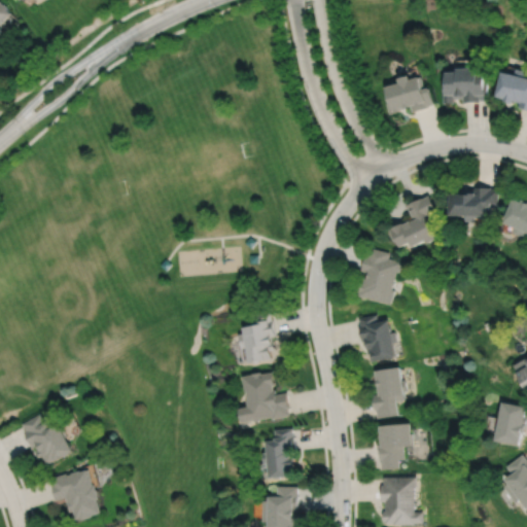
[(0,0),(0,30),(2,29),(0,27),(0,21),(10,11),(7,8),(8,7),(4,2),(3,4),(0,0)]
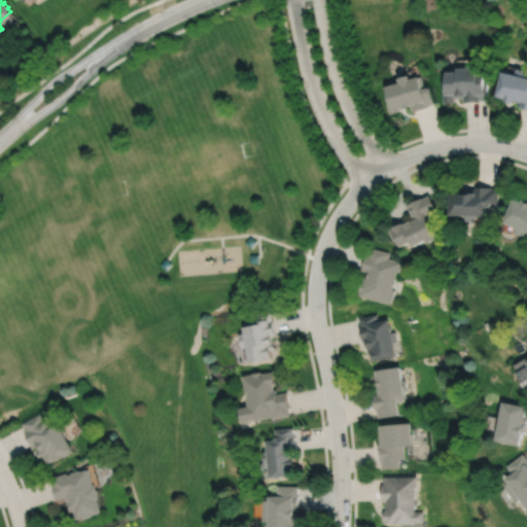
[(447,70),(447,81),(446,81),(446,91),(444,91),(445,102),(455,102),(455,97),(464,97),(464,101),(481,101),(481,100),(488,99),(488,81),(485,81),(485,71),(479,71),(479,65),(469,66),(469,64),(457,64),(458,70),(447,70)]
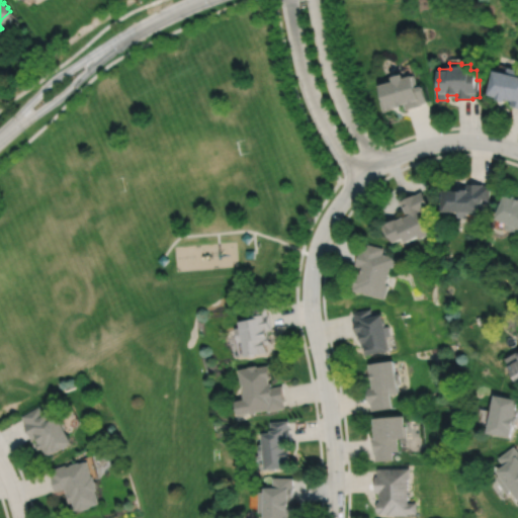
[(494,69),(488,93),(497,95),(496,98),(504,100),(505,97),(511,99),(510,104),(517,106),(517,68),(508,66),(506,72),(494,69)]
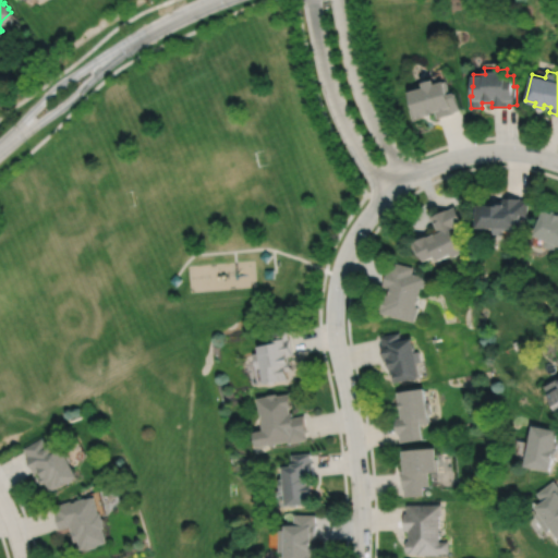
[(409,91),(413,107),(410,108),(413,120),(424,117),(424,116),(429,113),(429,112),(435,110),(437,118),(453,112),(453,111),(460,109),(455,91),(450,93),(446,81),(444,82),(444,80),(434,82),(433,77),(422,81),(423,85),(409,91)]
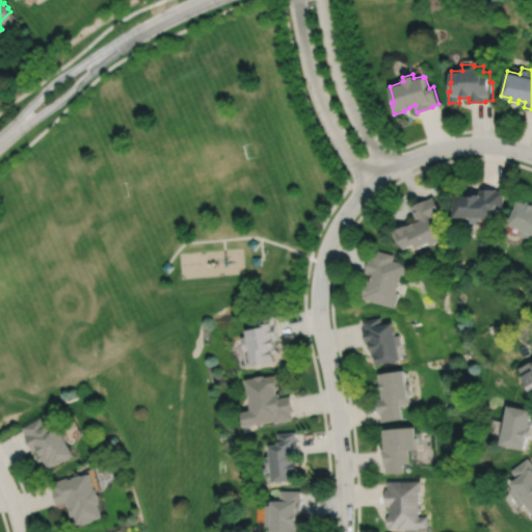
[(455,194),(454,216),(471,216),(471,222),(480,222),(480,219),(497,220),(497,208),(504,208),(504,190),(497,189),(497,188),(480,188),(480,190),(467,190),(467,194),(455,194)]
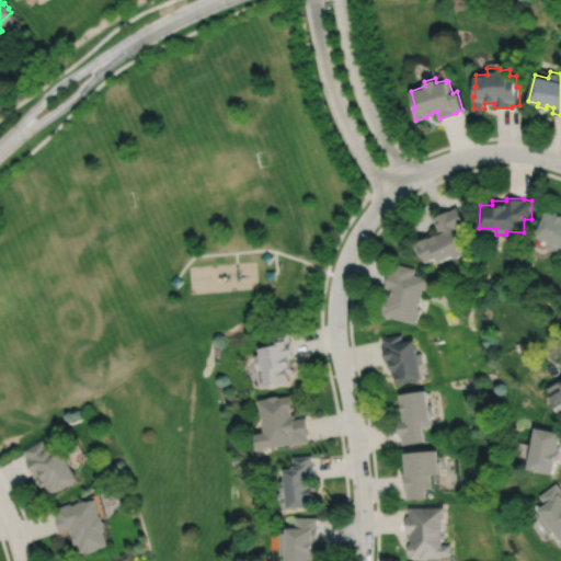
[(457,207),(450,210),(449,209),(434,218),(442,233),(438,236),(438,235),(431,238),(431,237),(414,244),(421,255),(423,254),(427,263),(437,258),(441,263),(454,255),(456,259),(467,253),(454,230),(466,224),(457,207)]
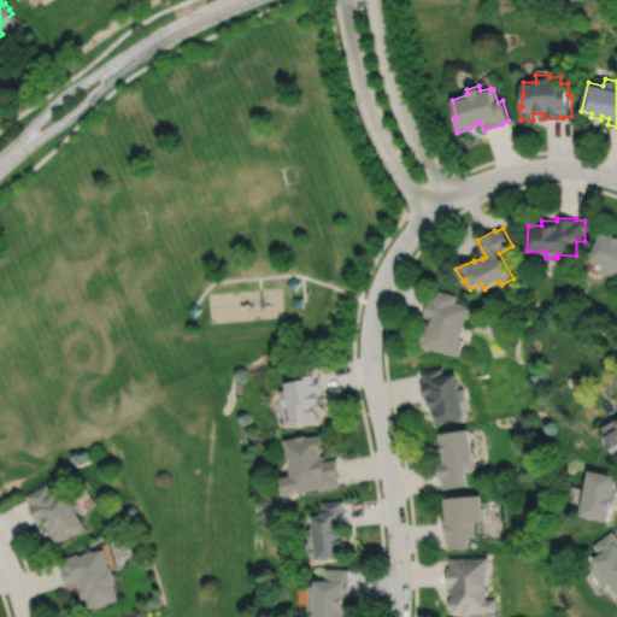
[(603,231),(591,259),(604,265),(601,272),(616,278),(616,234),(613,233),(612,236),(603,231)]
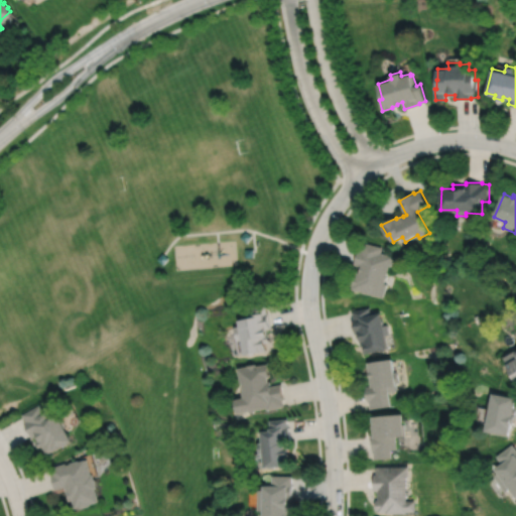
[(240,238),(246,243),(252,236),(245,231),(240,238)]
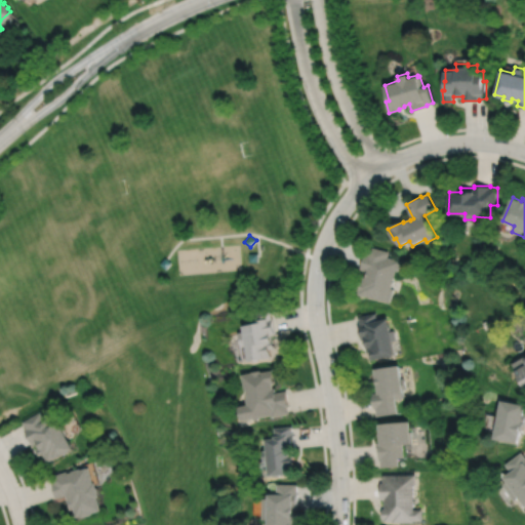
[(369,246),(367,253),(365,253),(360,269),(367,271),(366,277),(364,277),(363,280),(361,280),(358,290),(359,290),(358,294),(390,304),(394,289),(391,288),(396,270),(399,271),(402,260),(388,257),(389,251),(369,246)]
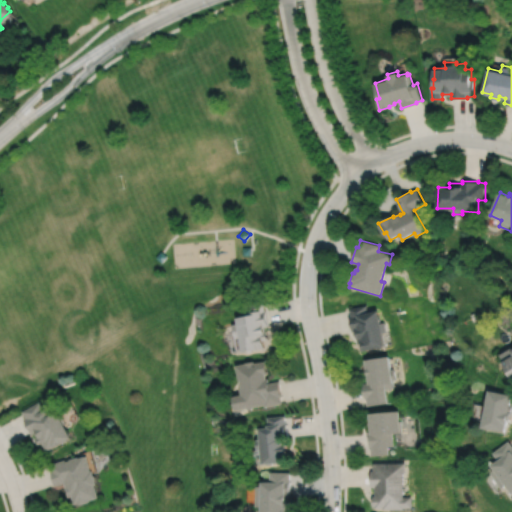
[(243,247),(243,255),(251,255),(251,247),(243,247)]
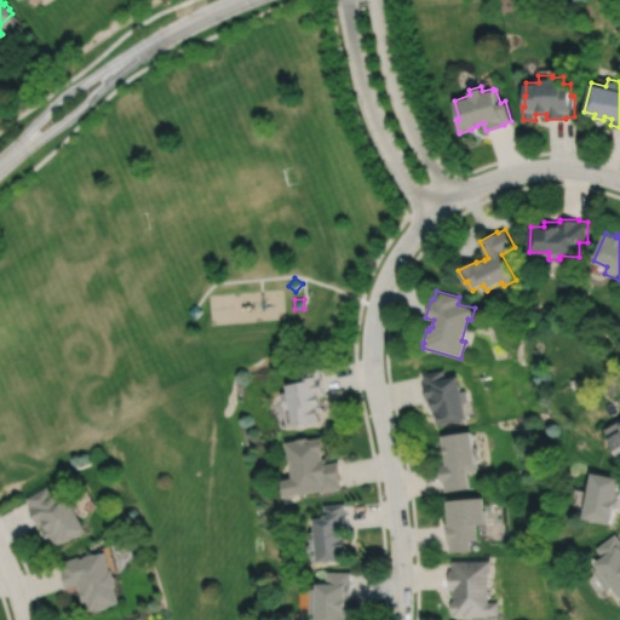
[(196,304),(189,313),(196,319),(204,311),(196,304)]
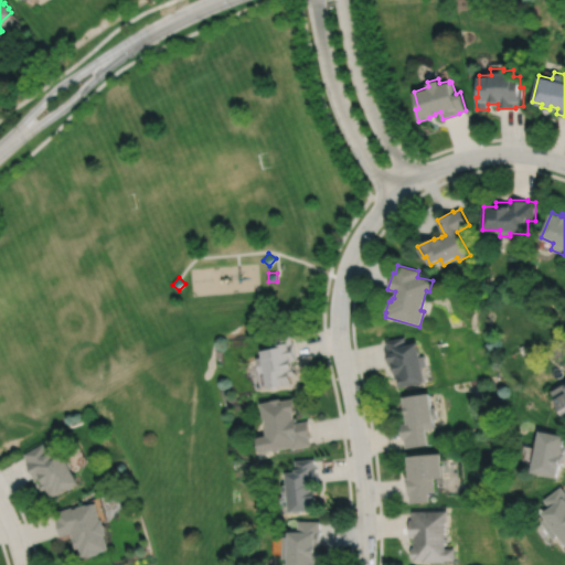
[(291,334),(270,338),(273,349),(259,351),(266,388),(291,384),(289,376),(296,375),(294,365),(292,365),(291,361),(296,360),(292,343),(291,334)]
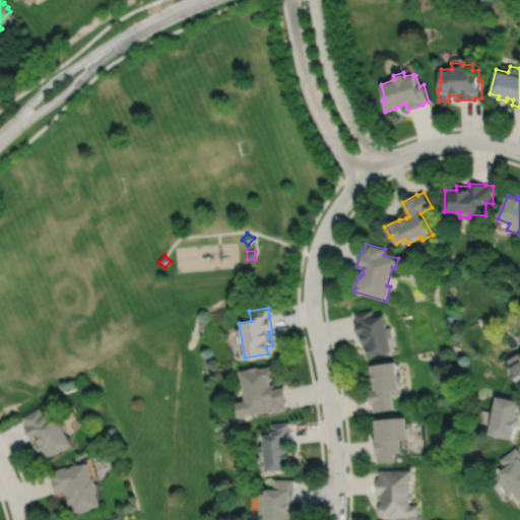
[(353,314),(355,321),(353,321),(358,337),(361,336),(363,344),(363,347),(366,346),(368,358),(391,352),(388,338),(392,337),(390,327),(386,328),(383,316),(373,318),(372,310),(353,314)]
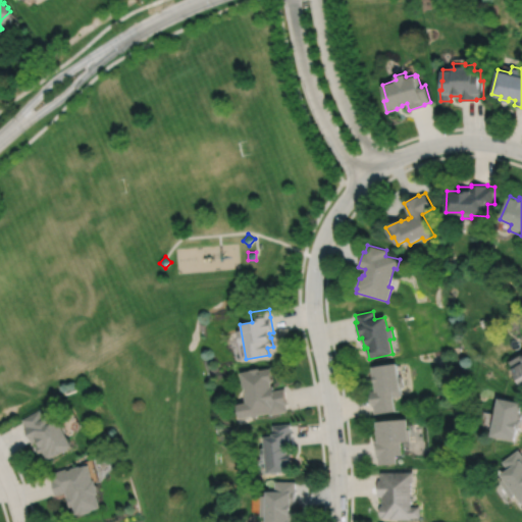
[(521,354),(509,362),(514,369),(512,370),(521,386),(521,354)]
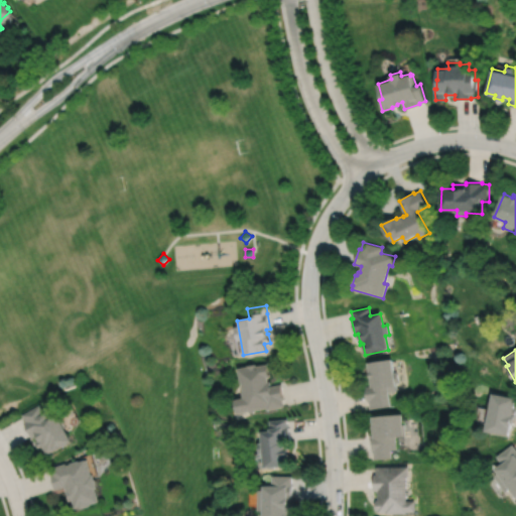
[(367,364),(371,386),(365,387),(367,402),(369,402),(370,410),(390,407),(388,393),(396,391),(395,384),(398,383),(397,372),(393,373),(391,360),(367,364)]
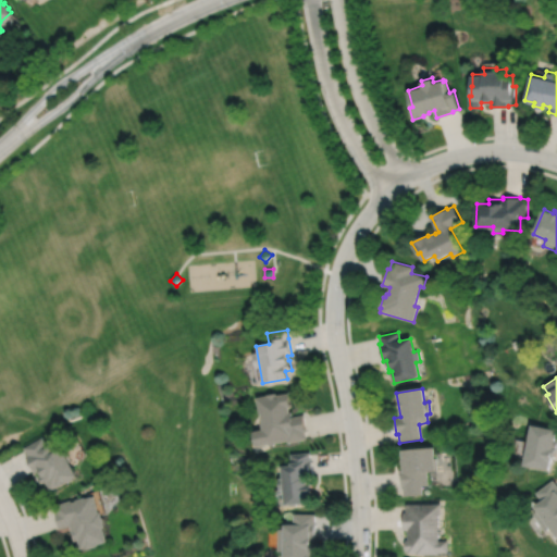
[(275,393),(265,395),(265,396),(255,398),(258,415),(259,415),(261,424),(259,424),(261,430),(254,432),(257,447),(268,445),(268,446),(275,445),(274,444),(286,441),(287,443),(306,440),(305,432),(307,432),(304,415),(293,417),(292,412),(289,412),(288,408),(292,407),(288,393),(275,395),(275,393)]
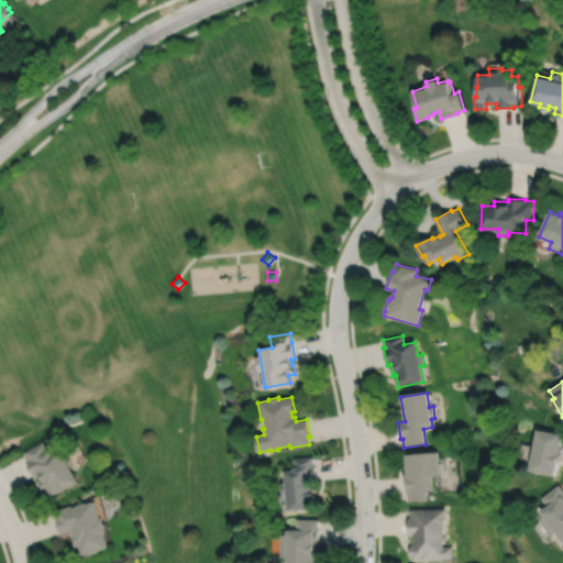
[(538,430),(530,472),(555,476),(558,468),(559,463),(562,463),(562,459),(562,434),(543,431),(538,430)]
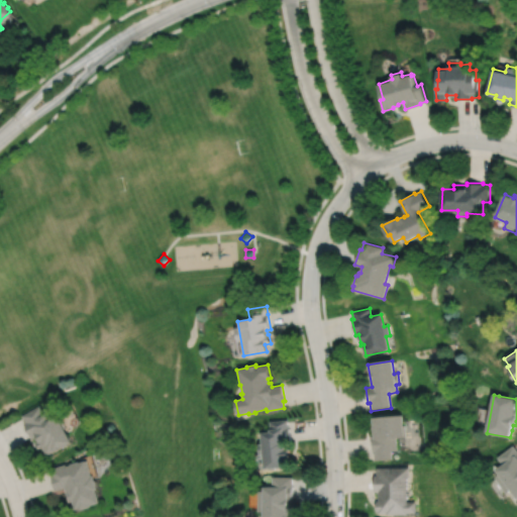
[(40,406),(22,416),(26,423),(23,424),(32,439),(36,437),(39,442),(36,444),(40,451),(42,450),(46,457),(55,452),(56,453),(57,453),(58,453),(65,449),(64,448),(73,444),(66,431),(67,430),(66,428),(67,427),(63,419),(60,421),(59,418),(50,422),(46,415),(45,415),(40,406)]
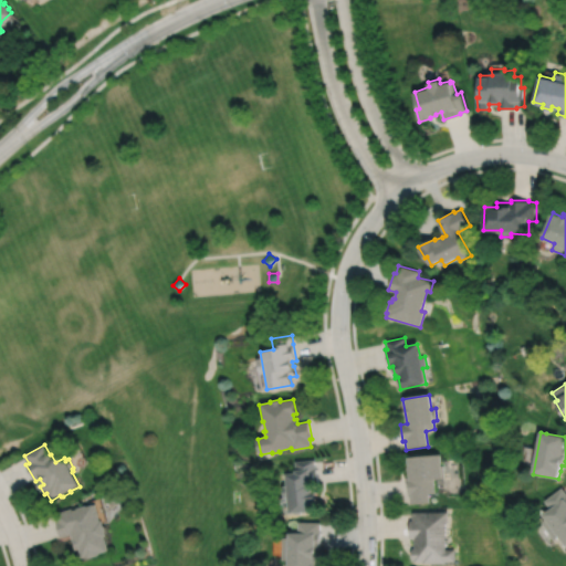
[(408,458),(409,478),(406,479),(408,496),(409,496),(410,504),(429,503),(429,494),(435,493),(433,481),(442,480),(442,479),(444,479),(443,465),(441,465),(441,454),(408,458)]
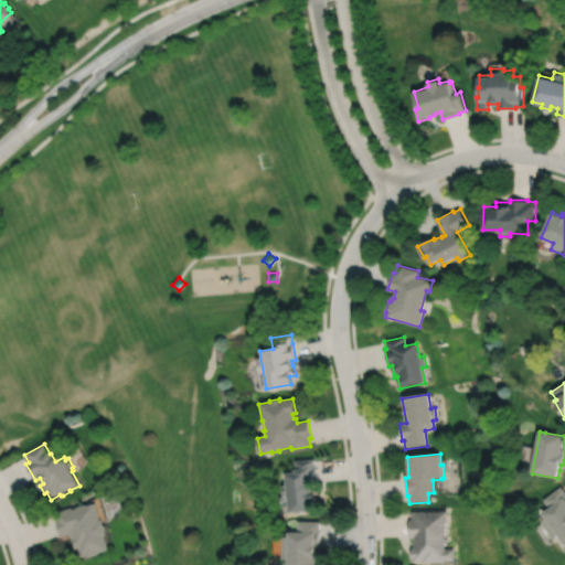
[(313,459),(295,461),(295,471),(294,471),(294,473),(285,475),(286,487),(281,487),(283,498),(287,498),(288,514),(315,512),(313,503),(317,502),(316,492),(313,492),(312,483),(318,482),(317,468),(315,468),(313,459)]
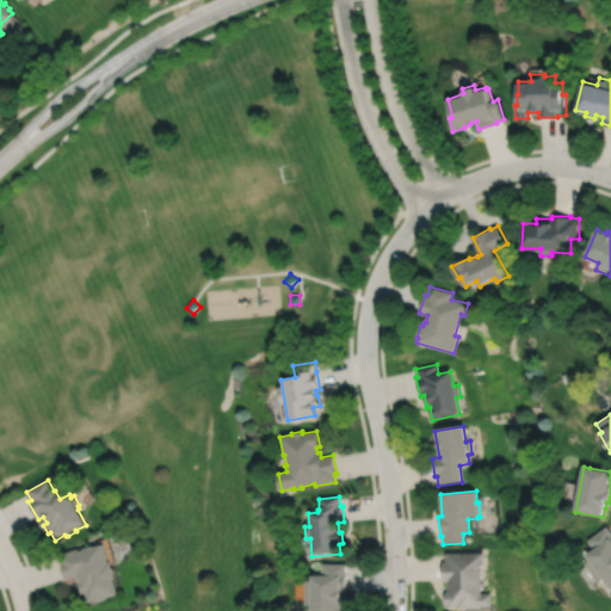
[(610,532),(608,528),(588,542),(594,549),(586,555),(588,557),(587,559),(590,562),(585,566),(599,585),(604,581),(610,588),(610,532)]
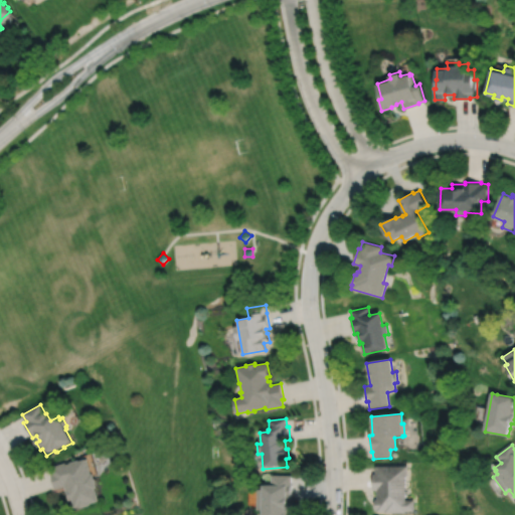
[(50,468),(52,475),(51,475),(55,490),(65,487),(69,502),(72,501),(75,509),(79,508),(79,510),(92,506),(92,505),(100,503),(97,490),(98,490),(94,476),(93,477),(88,460),(79,463),(78,461),(69,464),(70,465),(66,466),(65,464),(50,468)]
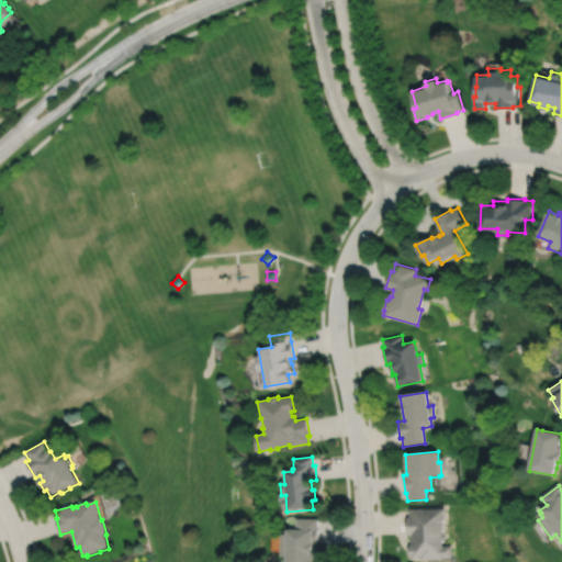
[(408,509),(408,518),(406,518),(406,536),(411,536),(412,546),(408,546),(408,558),(411,558),(411,559),(419,559),(419,561),(442,561),(442,558),(451,558),(451,547),(442,547),(441,519),(444,519),(444,509),(408,509)]
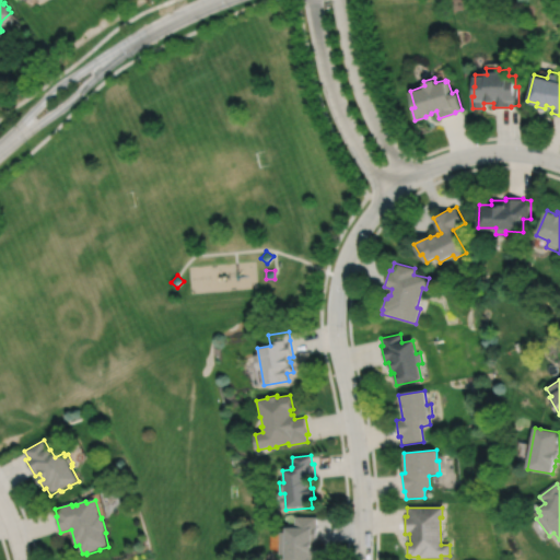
[(294,517),(295,526),(286,526),(286,529),(283,529),(283,534),(279,534),(279,556),(283,556),(283,559),(315,559),(315,550),(313,550),(313,543),(317,543),(317,526),(316,526),(316,517),(294,517)]
